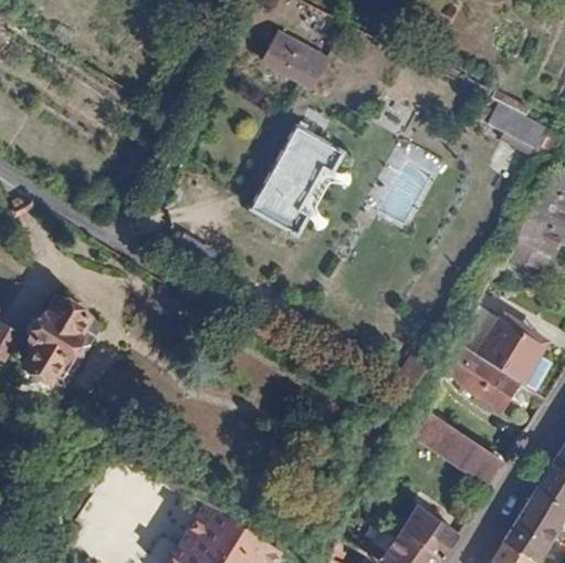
[(0,24),(1,25),(9,12),(0,7),(0,24)]
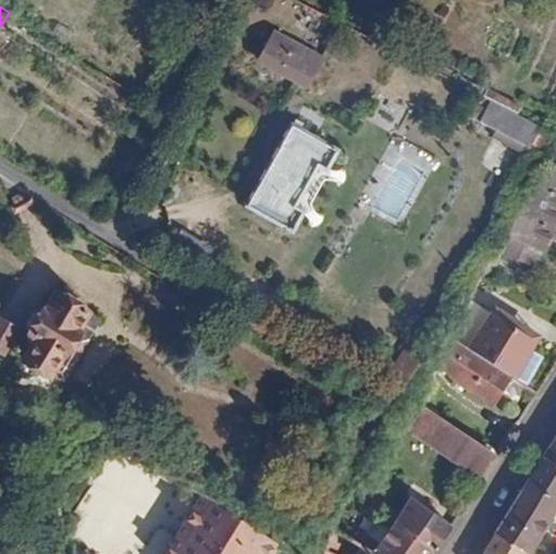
[(276,32),(263,59),(308,83),(322,57),(276,32)]
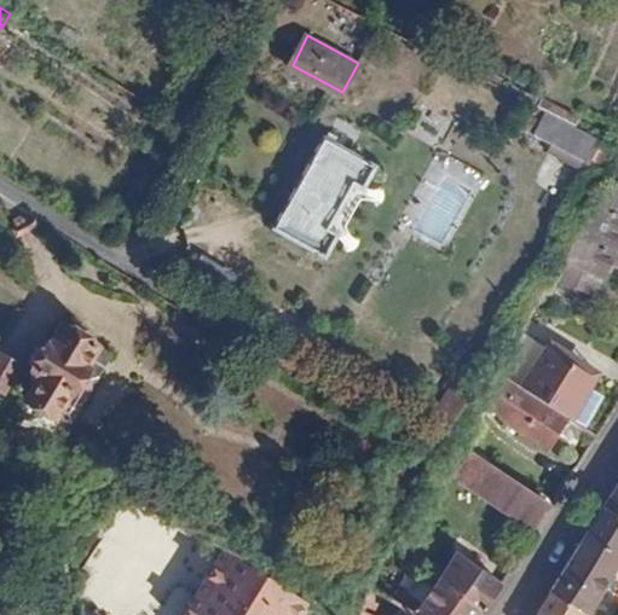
[(519,121),(569,148),(565,155),(577,162),(582,155),(595,161),(605,139),(539,106),(536,112),(525,108),(519,121)]
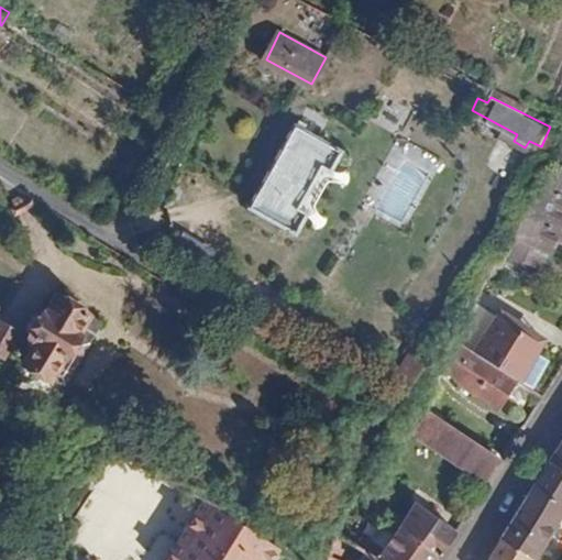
[(296,124),(249,206),(294,232),(307,211),(298,206),(323,163),(331,167),(341,150),(296,124)]
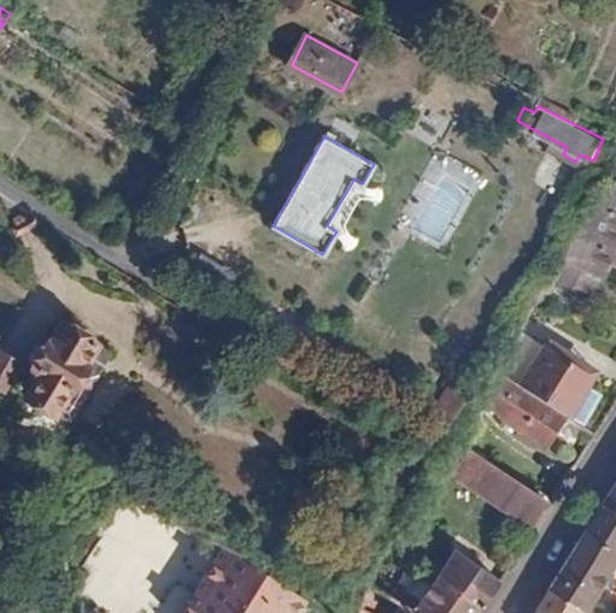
[(615,164),(593,202),(615,213),(615,164)]
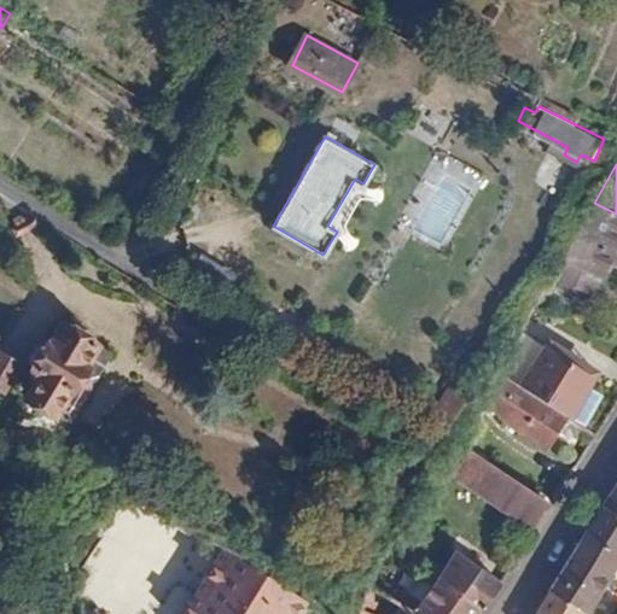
[(616,214),(594,203),(569,246),(607,264),(616,244),(616,214)]
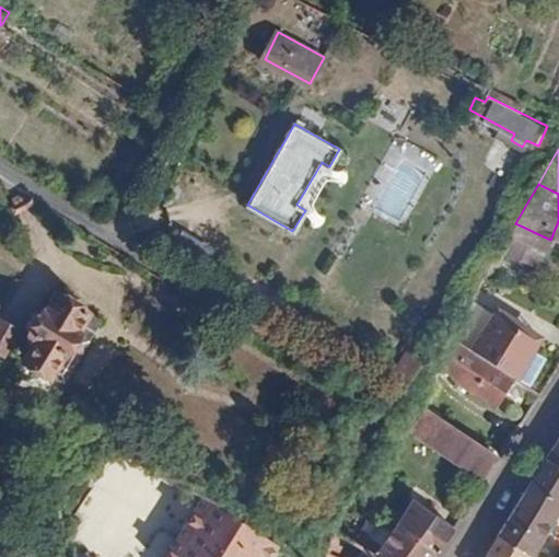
[(210,263),(219,246),(185,228),(176,243),(210,263)]
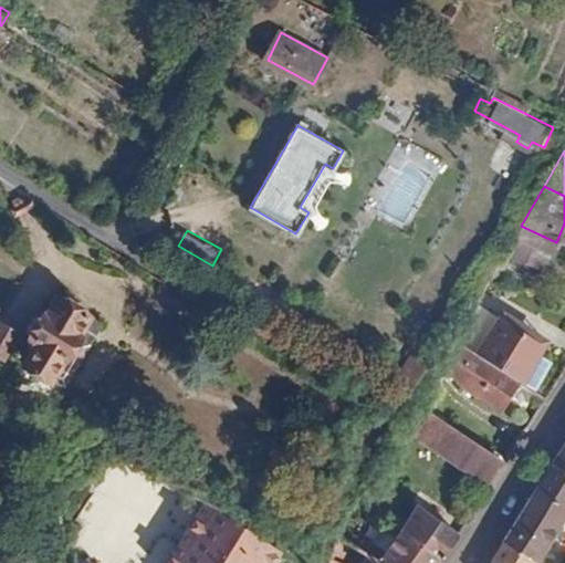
[(28,343),(33,346),(24,363),(53,381),(55,377),(90,316),(55,295),(43,316),(38,313),(34,314),(28,325),(29,330),(33,333),(28,343)]
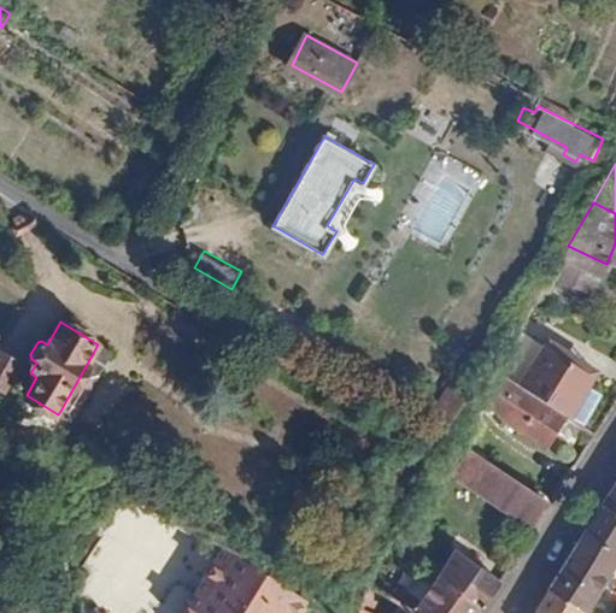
[(514,388),(559,412),(563,414),(581,383),(587,371),(539,343),(514,388)]
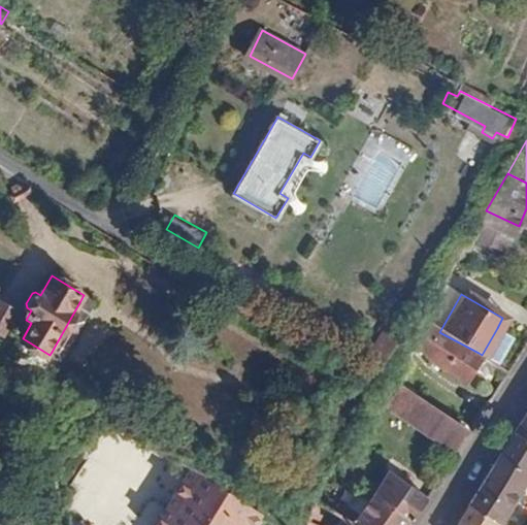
[(84,295),(52,352),(61,357),(94,301),(84,295)]
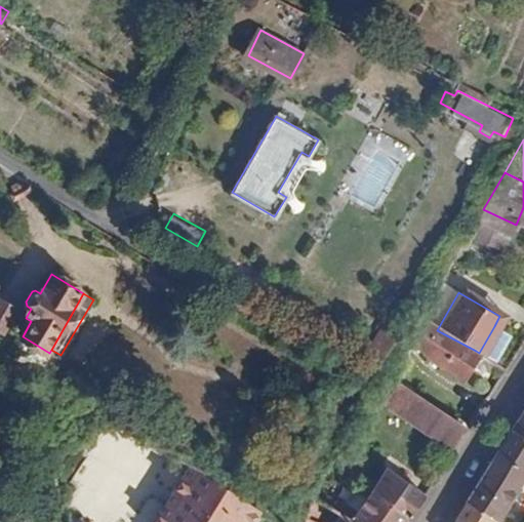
[(0,331),(3,333),(16,309),(0,298),(0,331)]
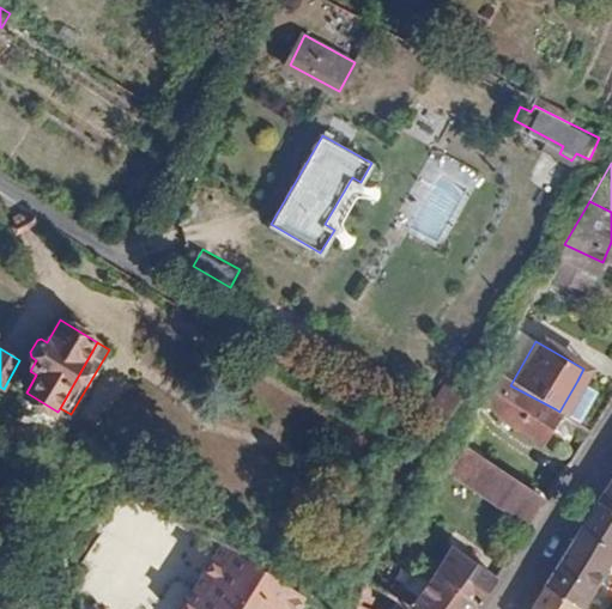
[(494,424),(517,434),(539,445),(556,409),(510,385),(484,370),(462,405),(494,424)]
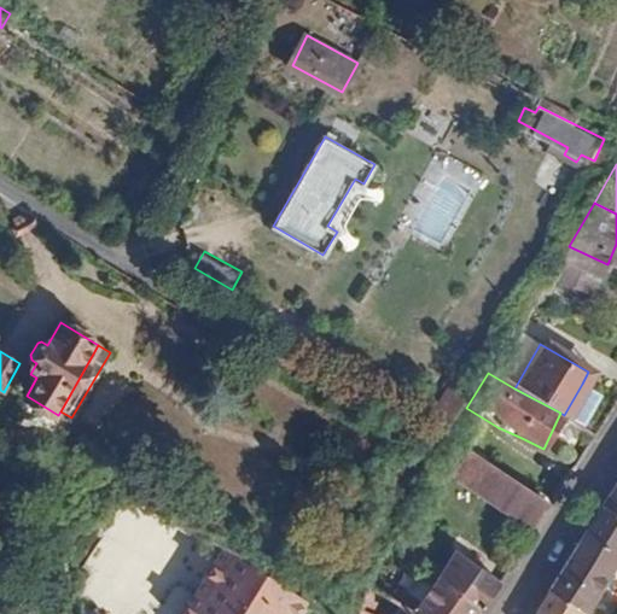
[(582,384),(564,415),(576,422),(594,390),(582,384)]
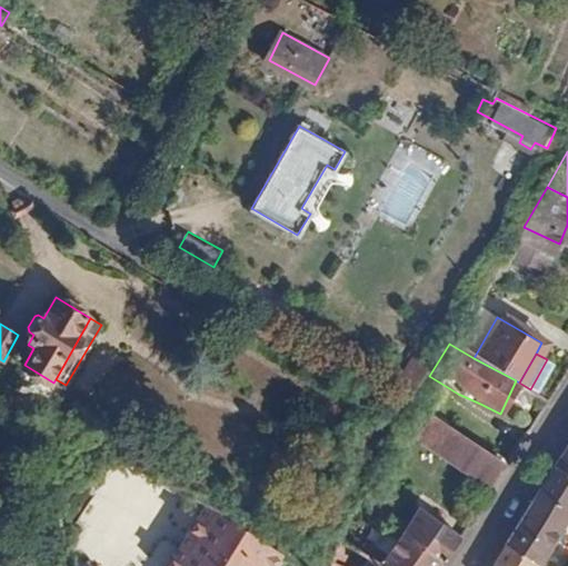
[(411,440),(485,482),(498,456),(424,416),(411,440)]
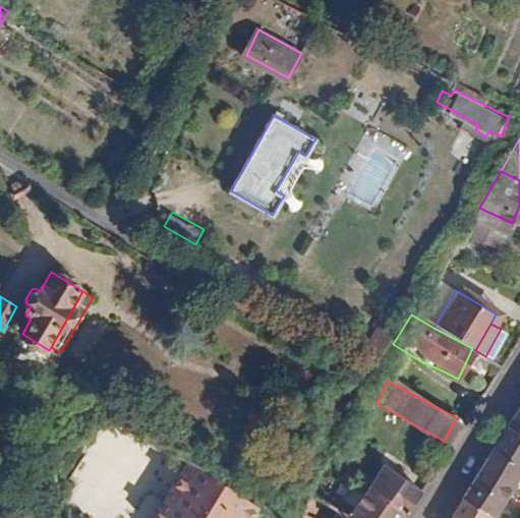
[(519,406),(509,424),(519,429),(519,406)]
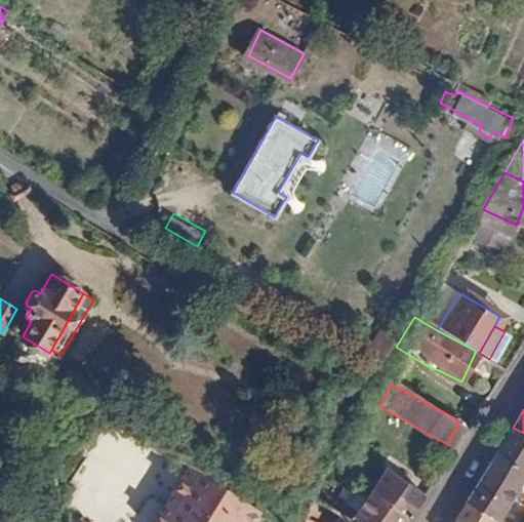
[(354,428),(350,434),(355,438),(359,431),(354,428)]
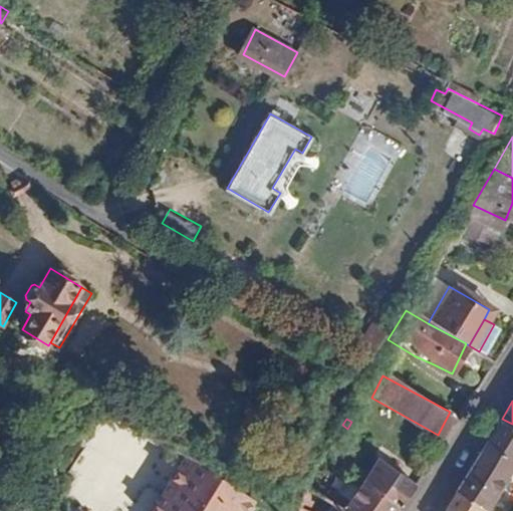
[(512,424),(502,419),(456,491),(489,510),(512,469),(512,424)]
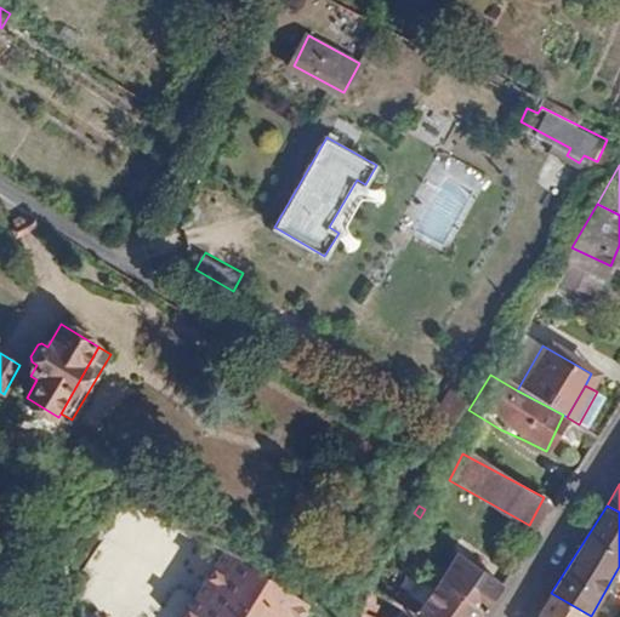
[(409,552),(414,556),(419,550),(413,546),(409,552)]
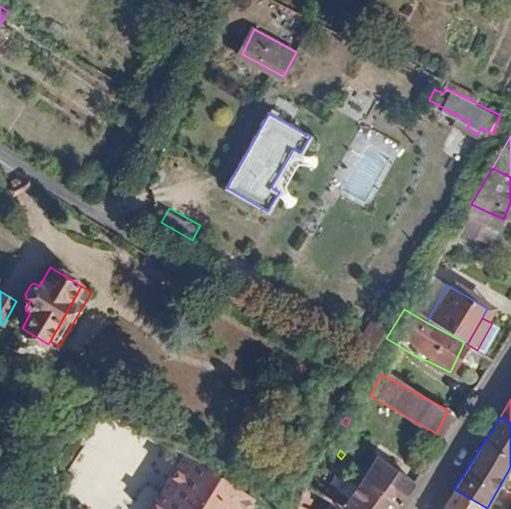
[(186,455),(152,508),(260,508),(265,502),(220,478),(186,455)]
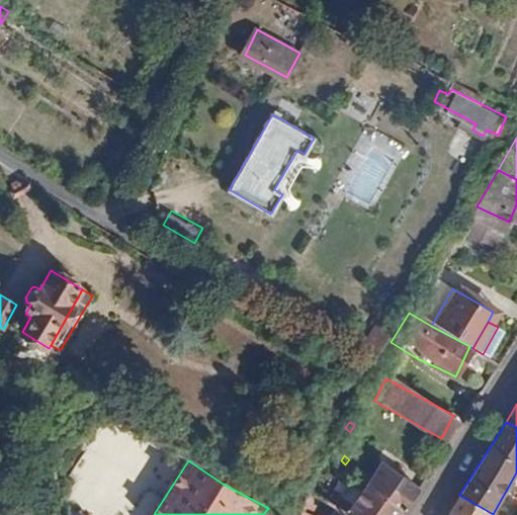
[(380,462),(362,489),(402,513),(421,486),(380,462)]
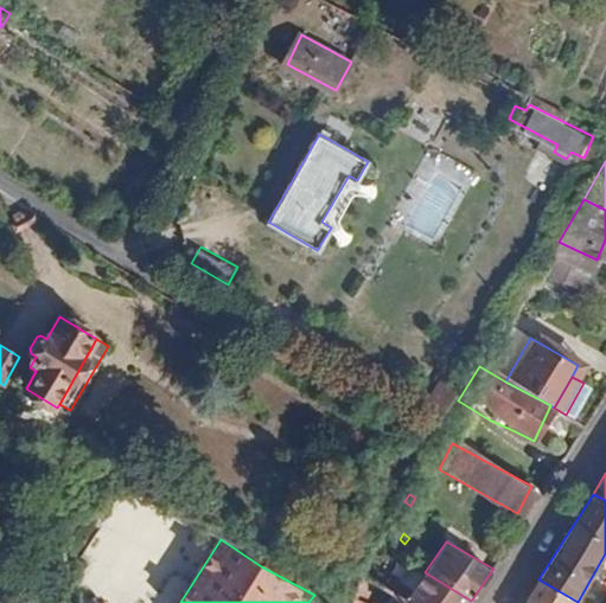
[(407,598),(415,602),(469,602),(471,601),(425,572),(414,589),(402,583),(396,591),(407,598)]
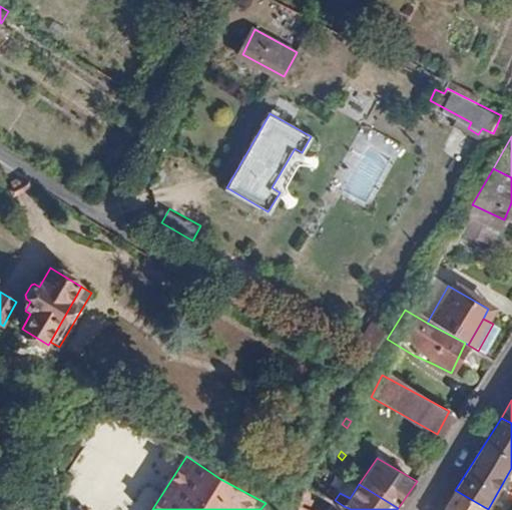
[(455,490),(442,509),(487,509),(488,509),(455,490)]
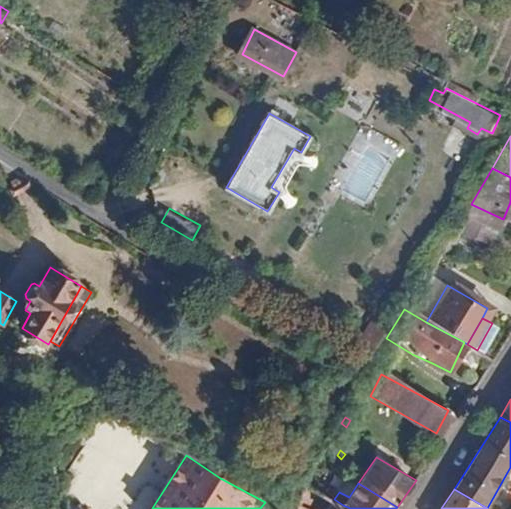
[(296,508),(314,508),(299,499),(296,508)]
